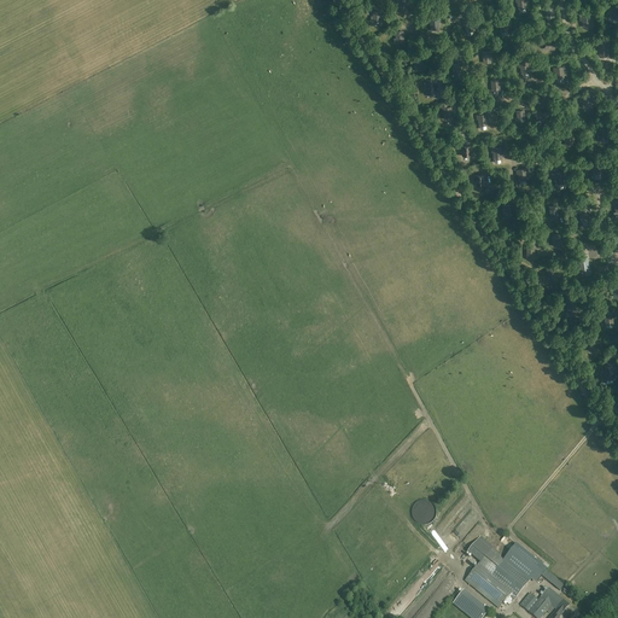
[(617,9),(616,5),(617,3),(616,0),(611,0),(606,3),(613,18),(617,16),(617,9)]
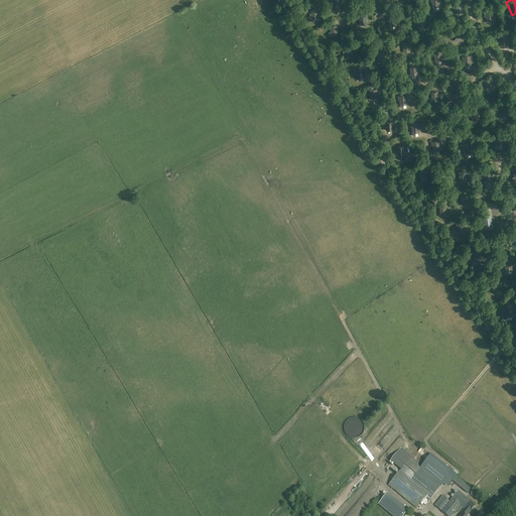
[(487,23),(494,22),(493,16),(496,15),(496,11),(491,11),(492,13),(484,14),(484,16),(487,16),(487,23)]
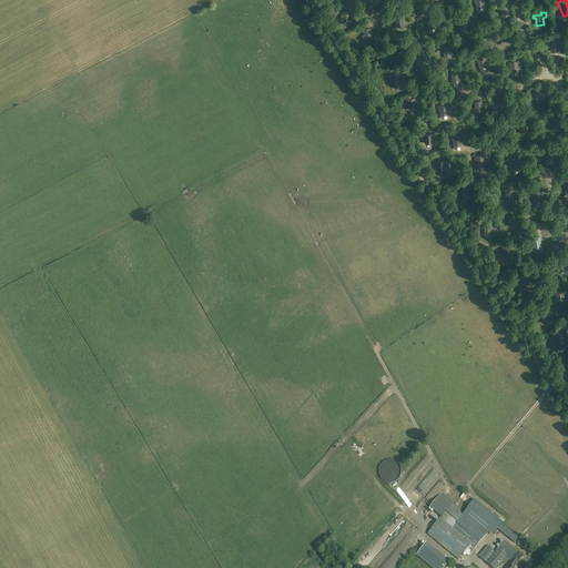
[(509,37),(500,37),(500,44),(504,44),(507,44),(507,46),(509,46),(509,37)]
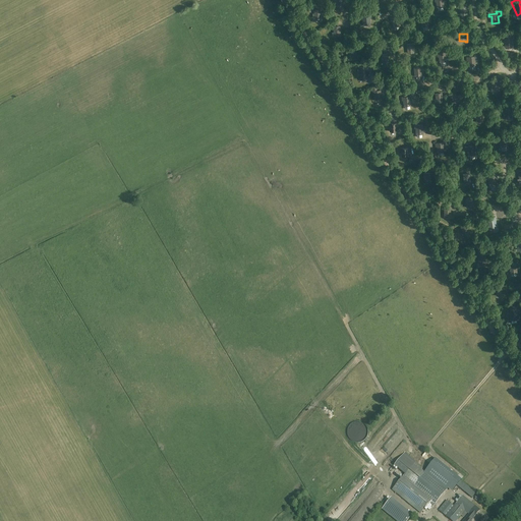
[(506,49),(512,48),(511,39),(513,38),(513,35),(504,36),(506,49)]
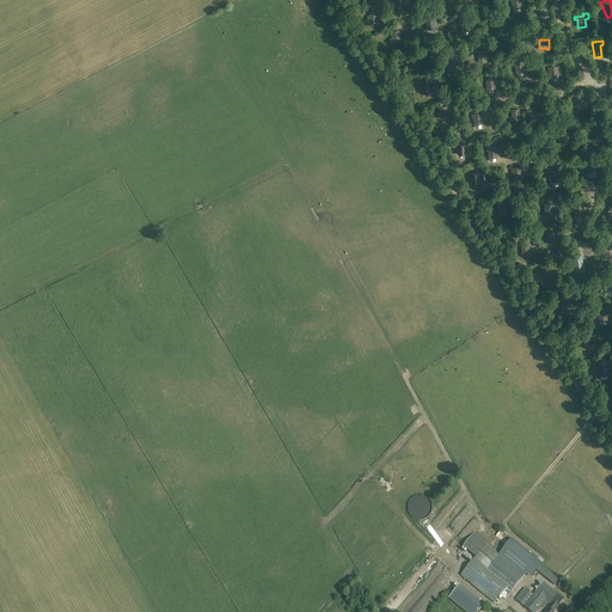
[(421,79),(421,86),(423,85),(423,93),(430,93),(430,90),(433,90),(433,79),(421,79)]
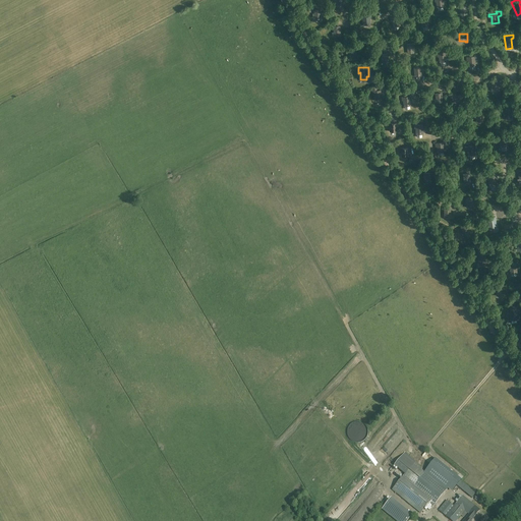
[(374,100),(382,100),(381,91),(377,91),(377,88),(371,88),(372,92),(373,92),(374,100)]
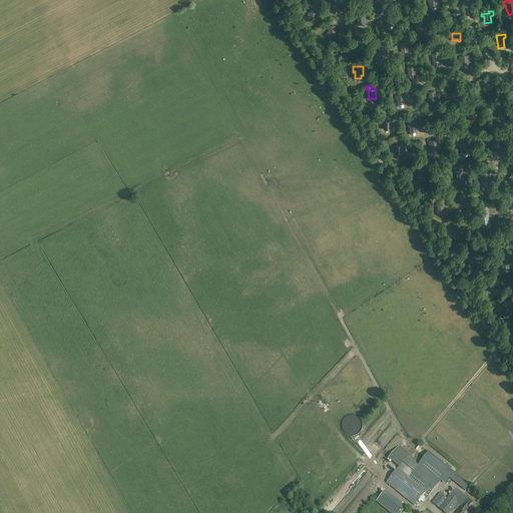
[(383,129),(391,129),(391,121),(383,121),(383,124),(384,124),(384,126),(383,126),(383,129)]
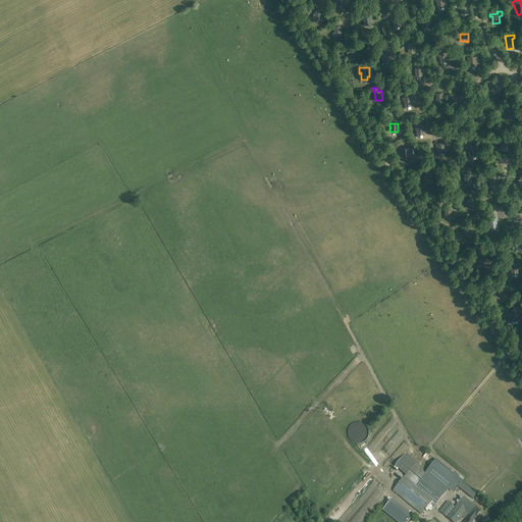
[(402,157),(409,156),(409,148),(401,149),(401,151),(402,151),(402,153),(402,157)]
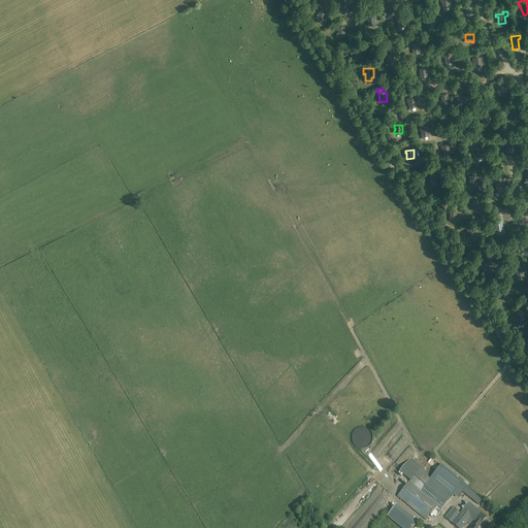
[(504,236),(502,221),(495,222),(497,236),(504,236)]
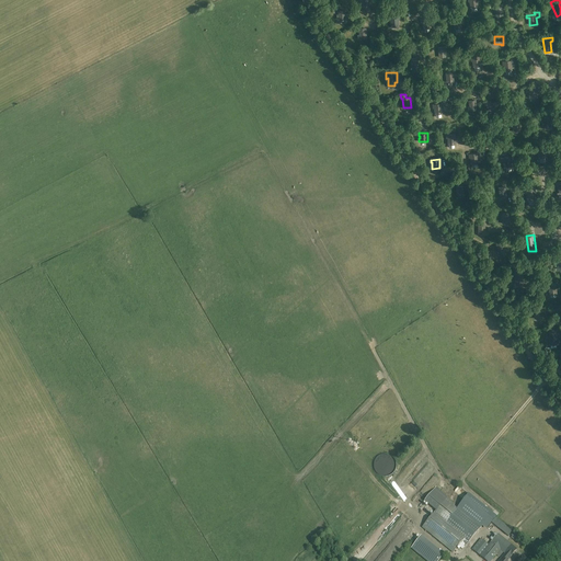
[(521,268),(514,268),(516,285),(523,284),(522,273),(524,273),(524,270),(521,271),(521,268)]
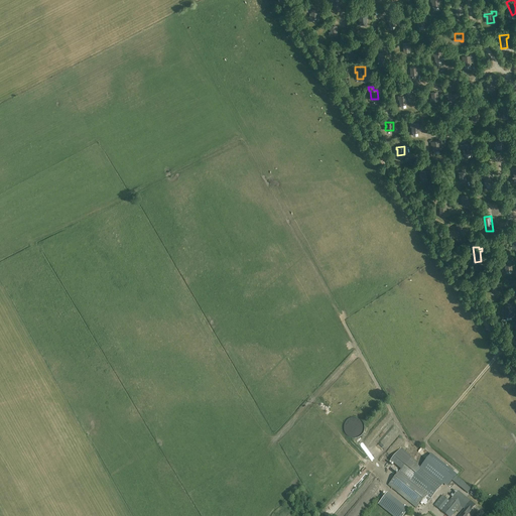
[(514,312),(512,312),(512,303),(505,303),(505,317),(514,317),(514,312)]
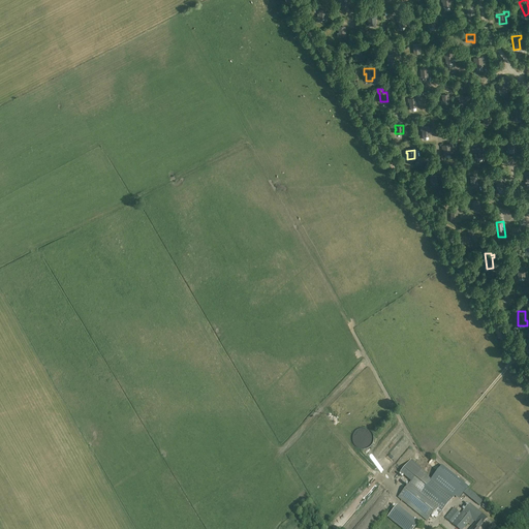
[(375,463),(389,447),(382,443),(369,458),(375,463)]
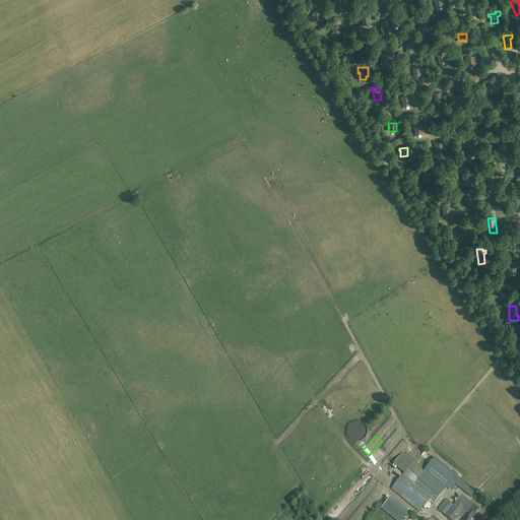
[(420,513),(425,507),(429,510),(434,504),(434,503),(445,490),(420,469),(421,467),(404,452),(393,465),(403,473),(391,489),(420,513)]
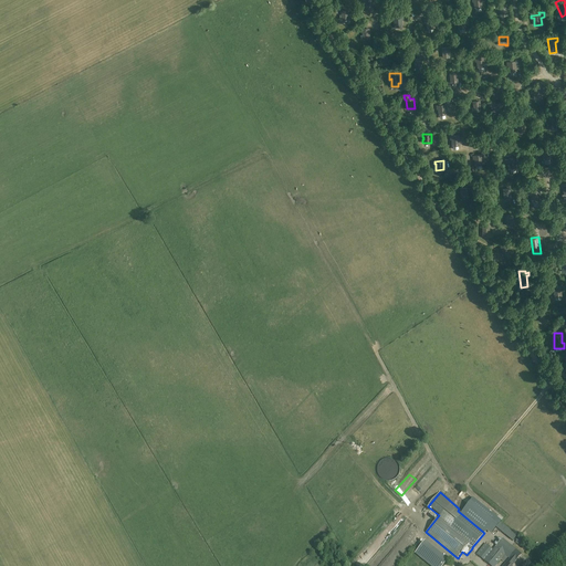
[(463,510),(486,530),(496,519),(473,499),(463,510)]
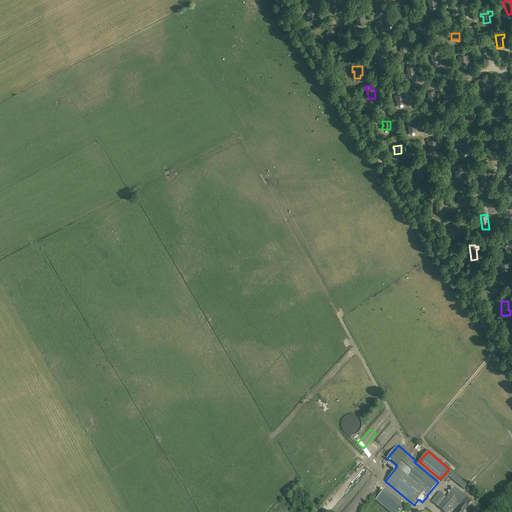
[(449,478),(463,490),(468,485),(453,473),(449,478)]
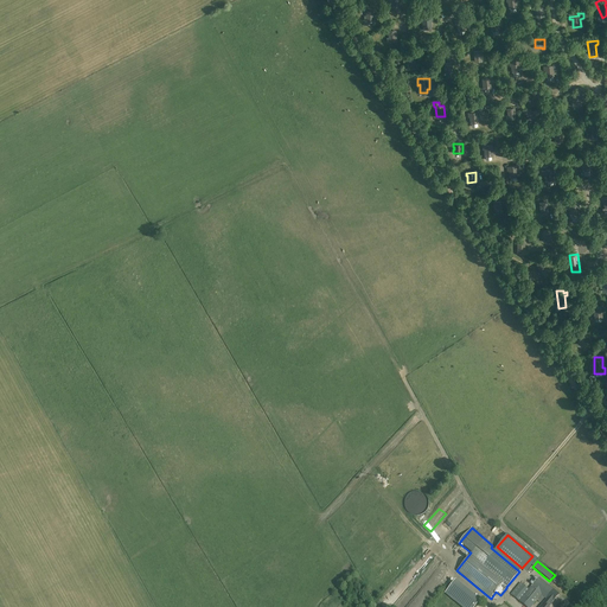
[(429,594),(448,573),(443,569),(428,586),(429,587),(426,590),(429,594)]
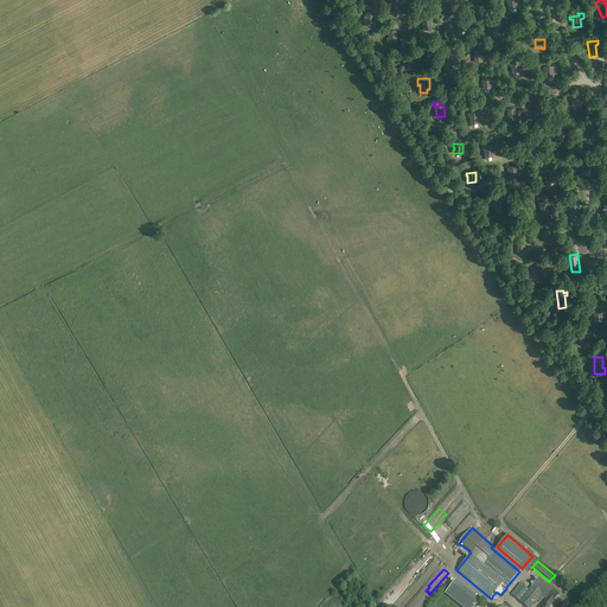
[(540,606),(548,606),(549,606),(551,604),(558,594),(540,577),(531,587),(529,590),(521,583),(511,594),(525,606),(531,606),(541,595),(548,600),(544,604),(544,602),(540,606)]
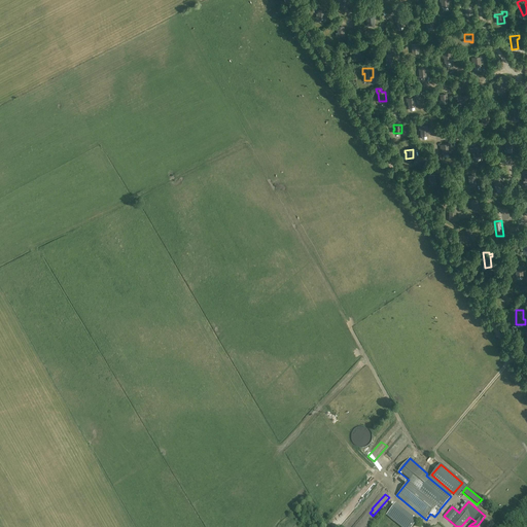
[(395,504),(386,516),(399,526),(413,526),(417,522),(395,504)]
